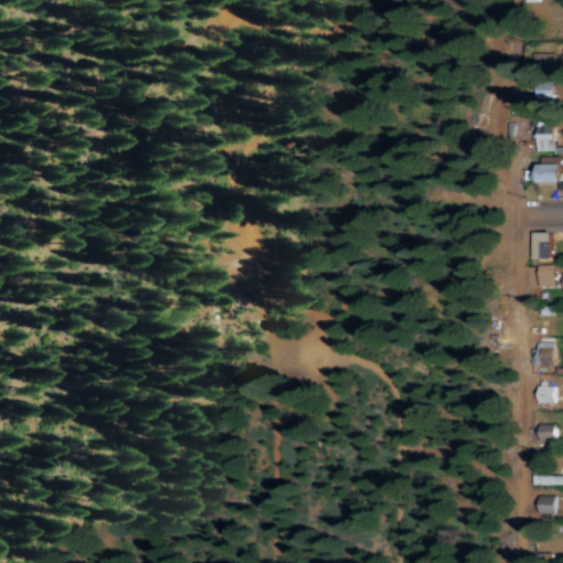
[(535,151),(553,151),(552,118),(534,118),(535,151)]
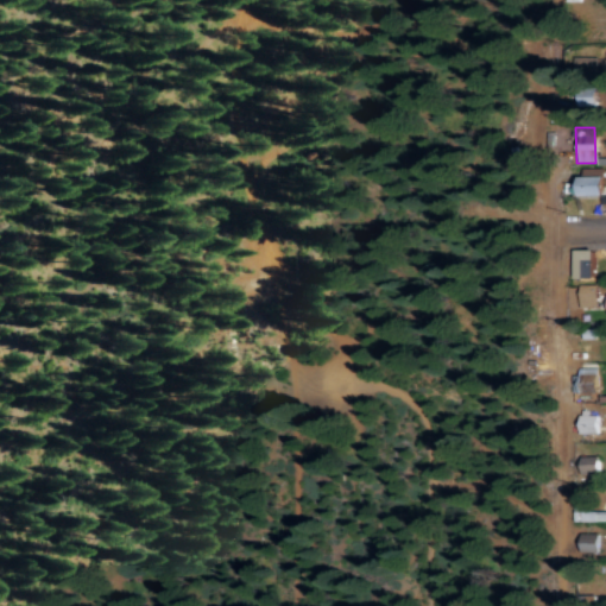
[(579,177),(579,199),(604,199),(604,177),(579,177)]
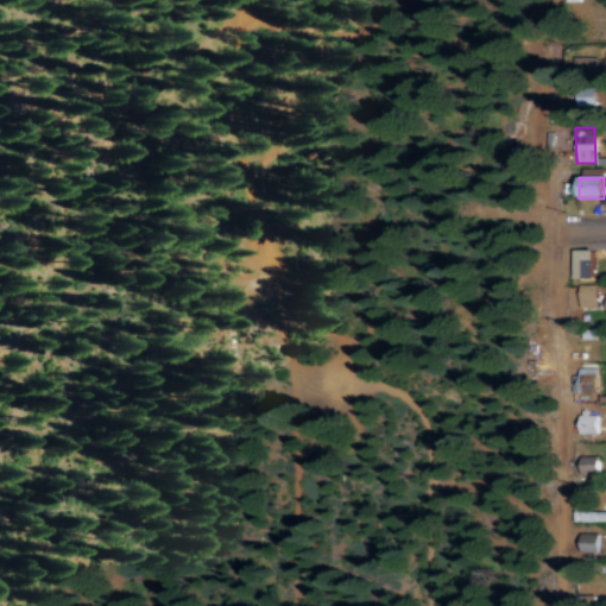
[(595,279),(597,251),(572,250),(572,279),(595,279)]
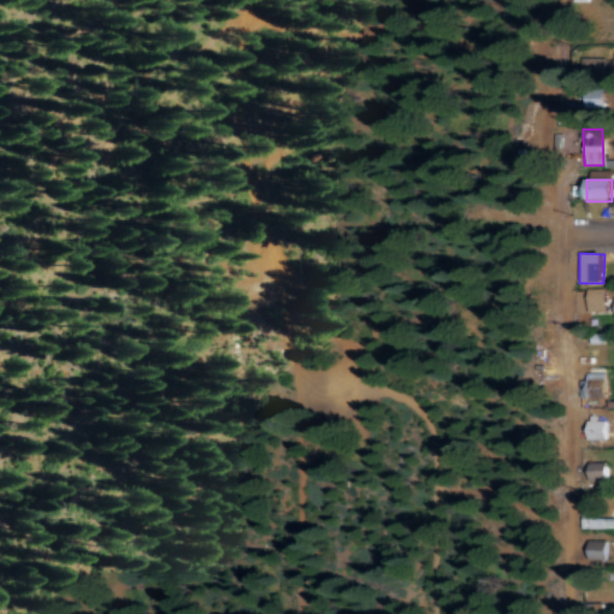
[(584,311),(603,310),(603,290),(584,290),(584,311)]
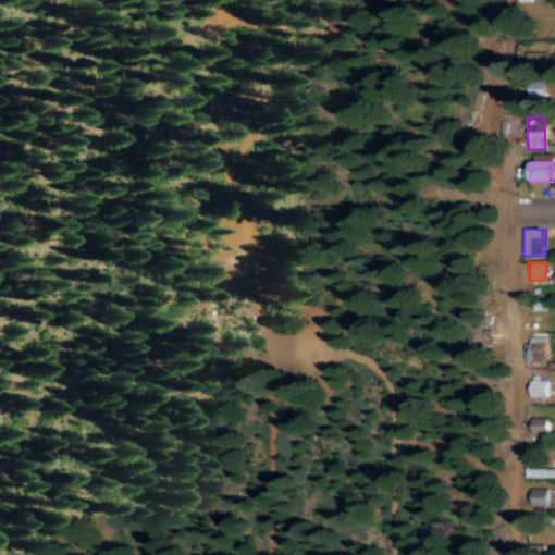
[(525,361),(546,360),(545,337),(523,338),(525,361)]
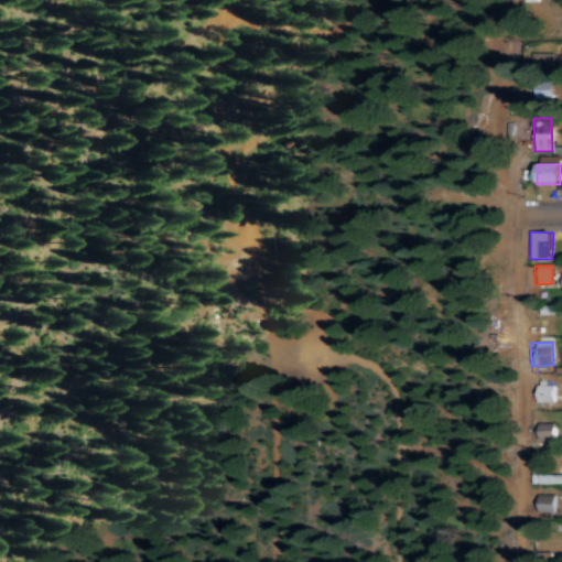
[(553,386),(535,386),(536,409),(553,408),(553,386)]
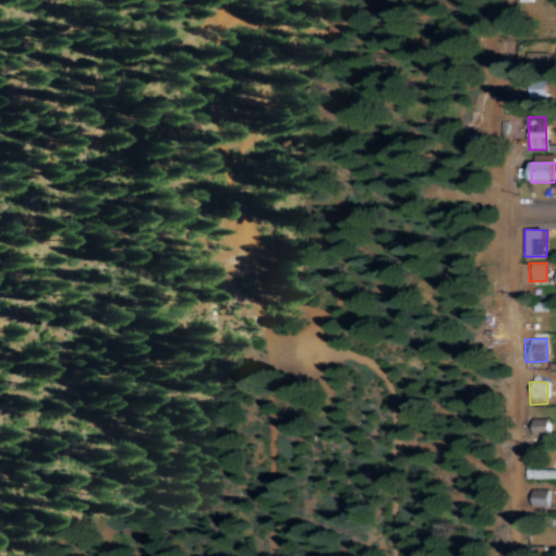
[(555,479),(555,469),(530,470),(530,480),(555,479)]
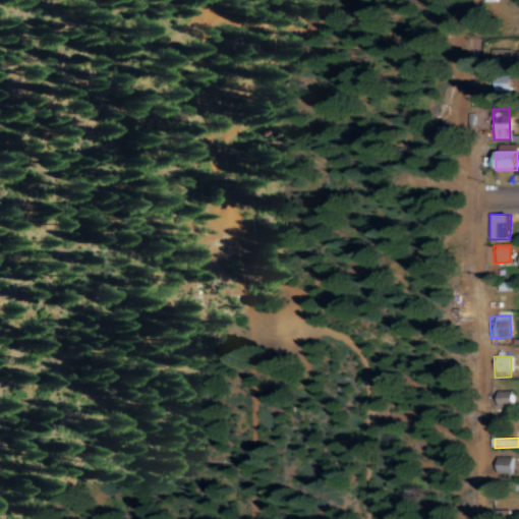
[(510,459),(496,460),(497,472),(511,471),(510,459)]
